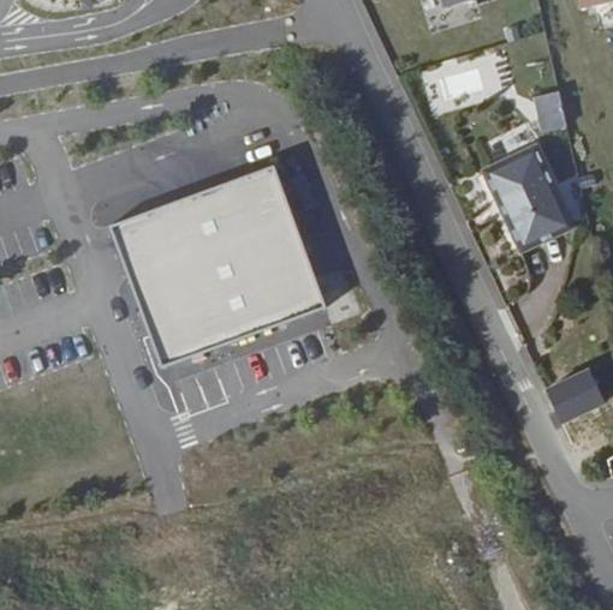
[(535,123),(563,119),(558,82),(530,85),(535,123)]
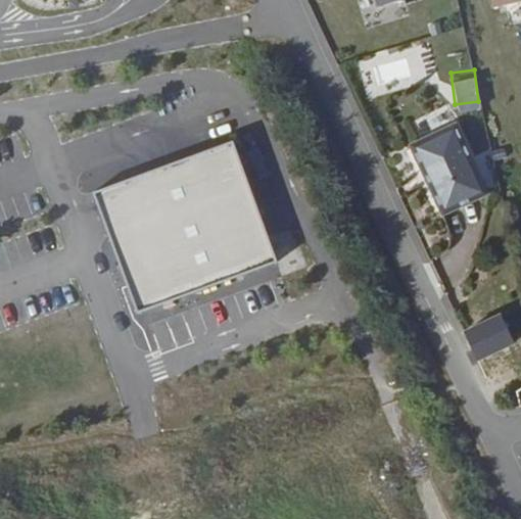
[(472,156),(480,153),(464,119),(419,140),(431,166),(436,164),(443,180),(438,182),(451,208),(489,191),(472,156)]
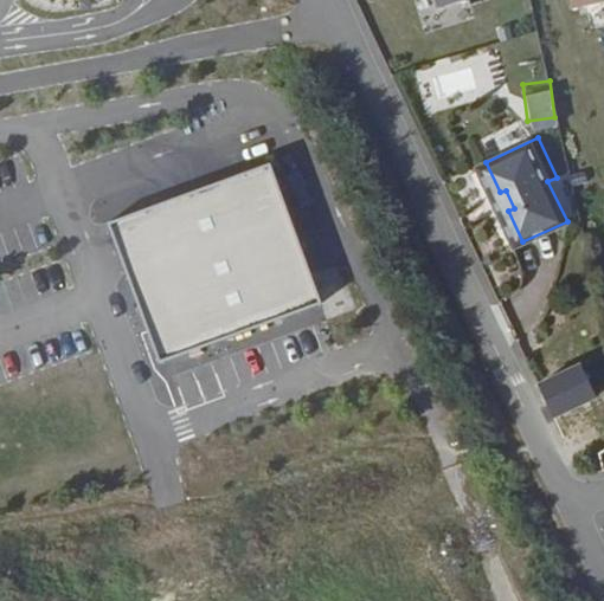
[(270,162),(109,220),(159,359),(321,301),(270,162)]
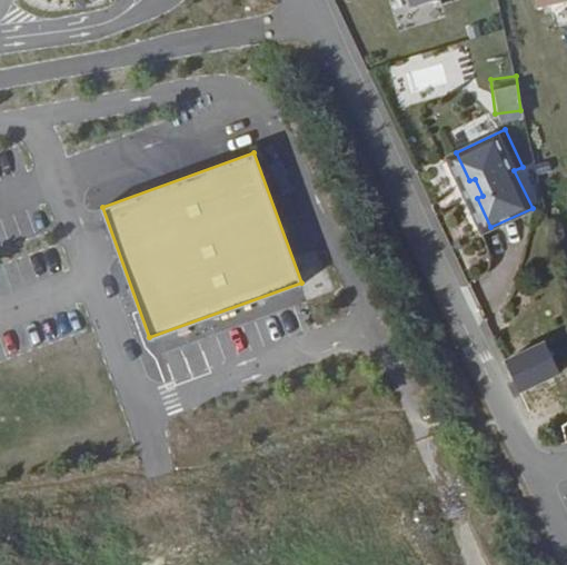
[(533,208),(539,206),(523,167),(514,170),(533,208)]
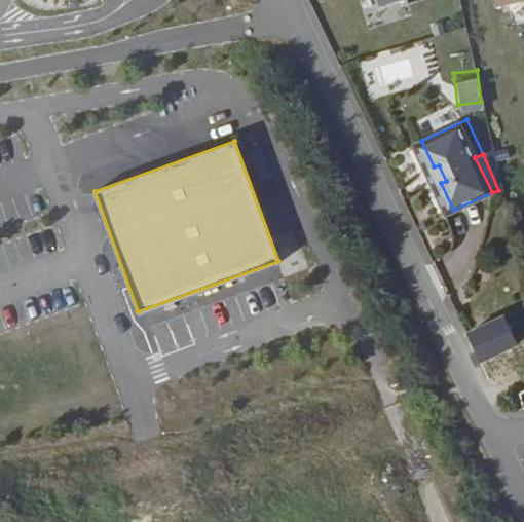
[(434,166),(441,183),(446,181),(439,165),(434,166)]
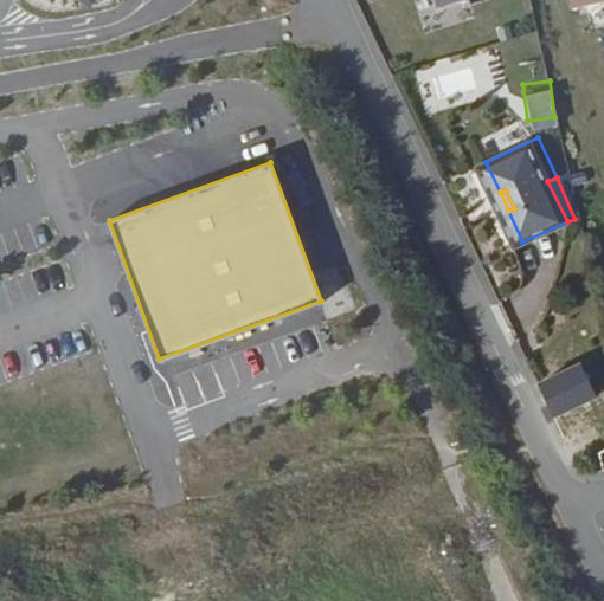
[(593,392),(577,359),(534,380),(551,413),(593,392)]
